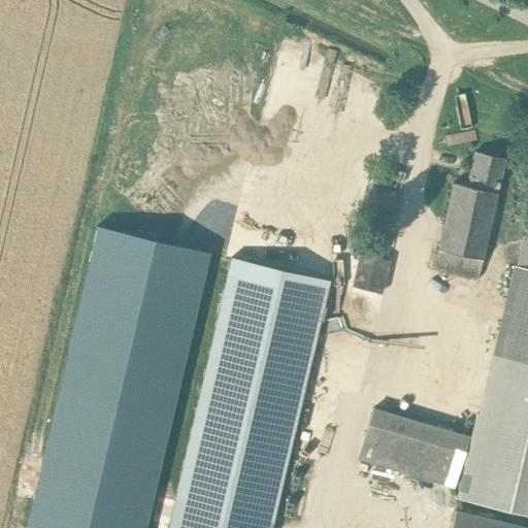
[(452,184),(433,270),(475,281),(488,225),(503,159),(472,153),(470,161),(465,187),(452,184)]
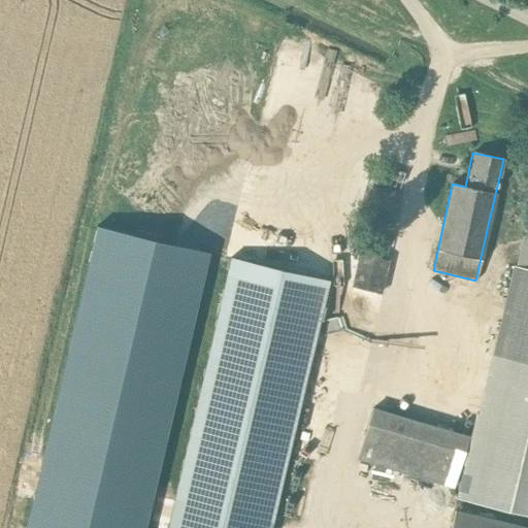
[(96,226),(25,527),(143,527),(145,521),(152,497),(208,252),(96,226)]
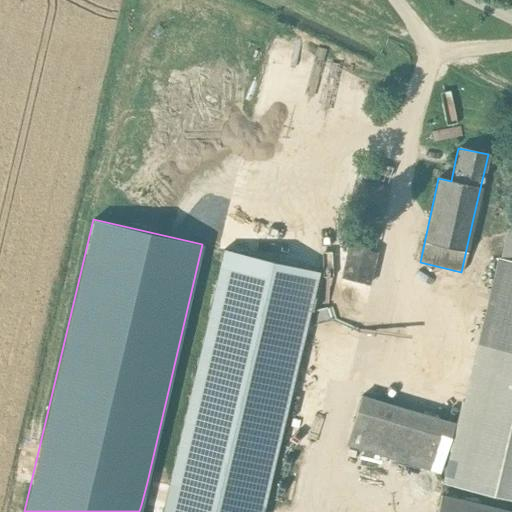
[(347,246),(339,278),(369,284),(376,253),(373,252),(352,247),(347,246)]
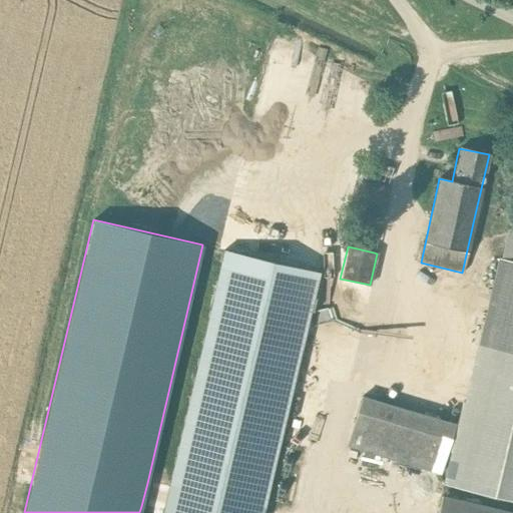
[(263,512),(281,442),(321,274),(223,251),(167,488),(162,510),(161,512),(263,512)]
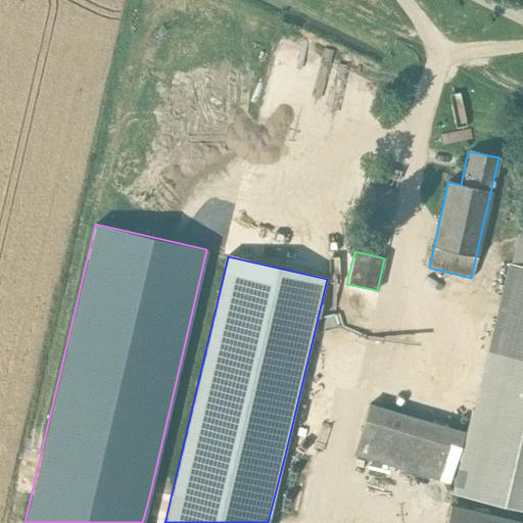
[(522,509),(522,267),(507,263),(502,285),(454,493),(522,509)]
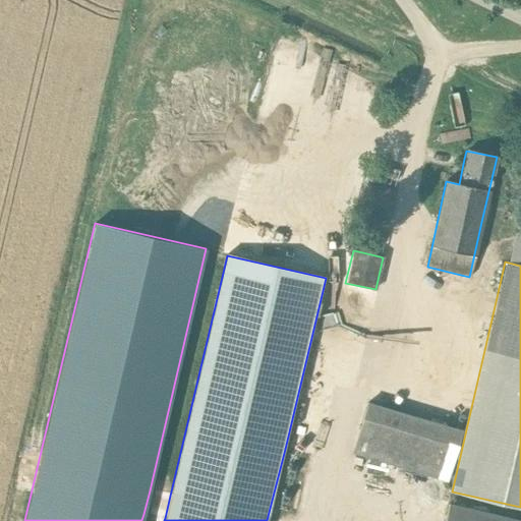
[(366,402),(351,454),(446,482),(461,430),(366,402)]
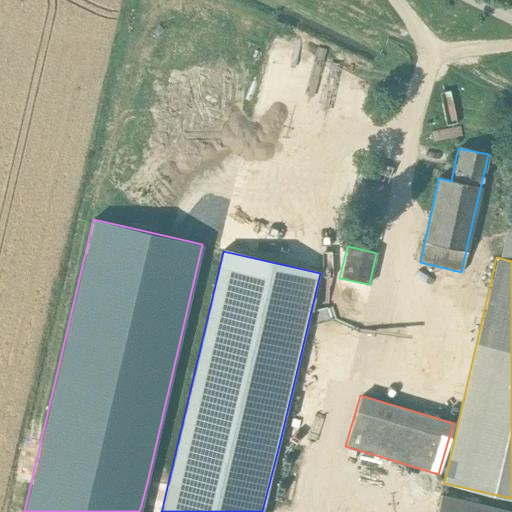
[(511,511),(440,494),(435,511),(511,511)]
